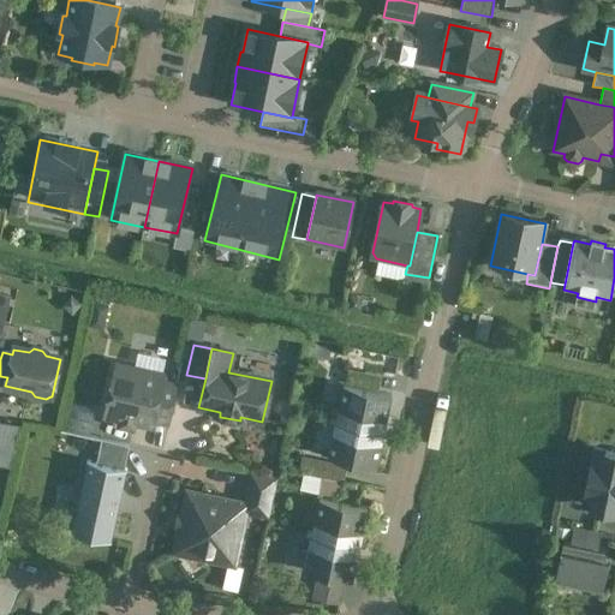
[(163,377),(115,366),(105,417),(120,421),(119,428),(132,430),(133,423),(153,427),(154,421),(162,383),(163,377)]
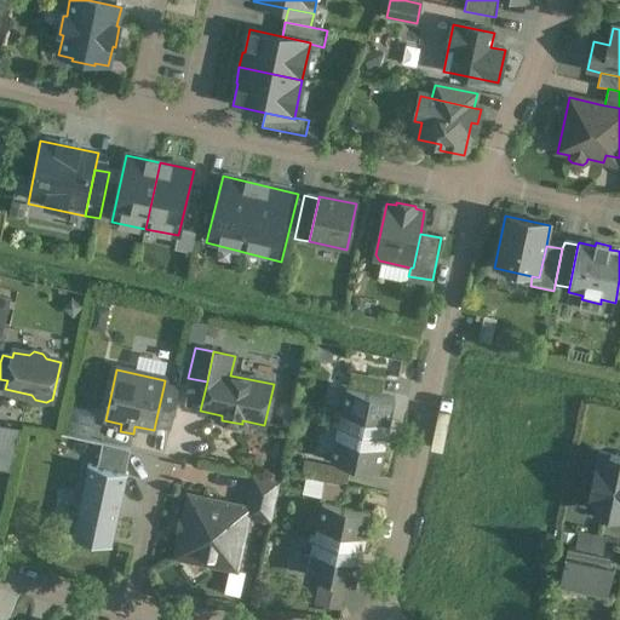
[(379,380),(356,375),(354,388),(377,392),(379,380)]
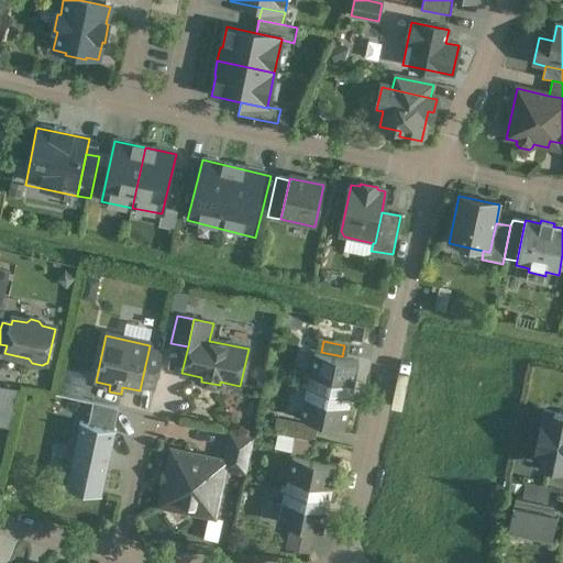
[(148,351),(141,385),(154,388),(162,354),(148,351)]
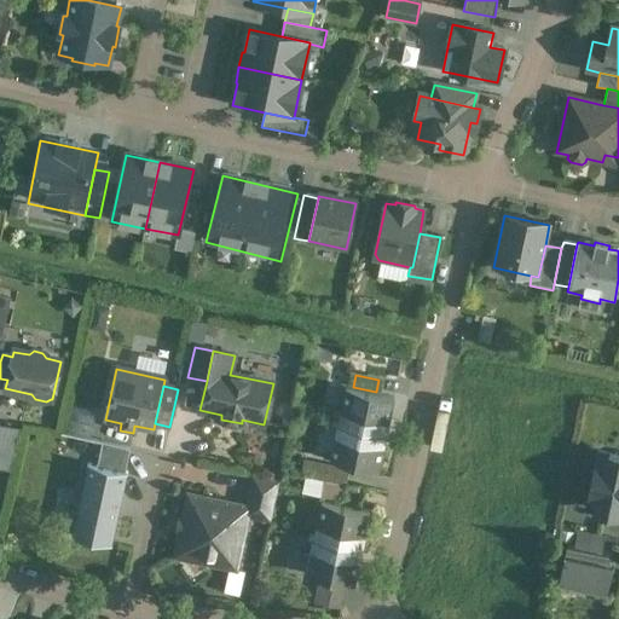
[(394,399),(346,388),(339,426),(386,435),(394,399)]
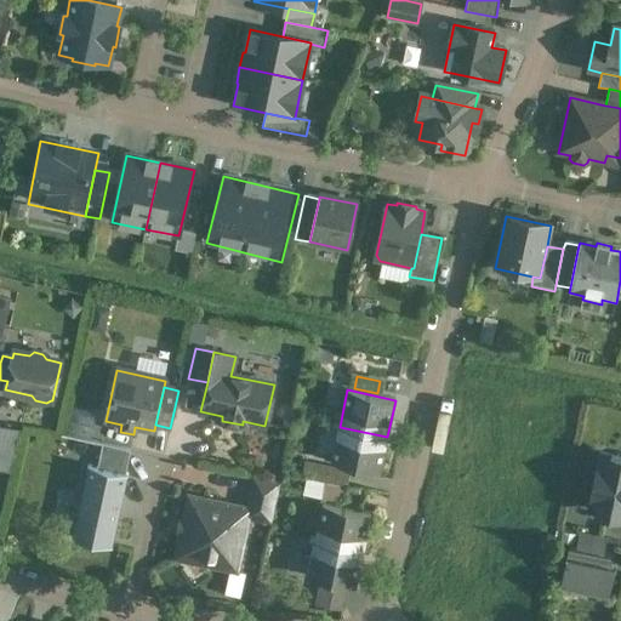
[(0,469),(12,472),(20,428),(0,425),(0,469)]
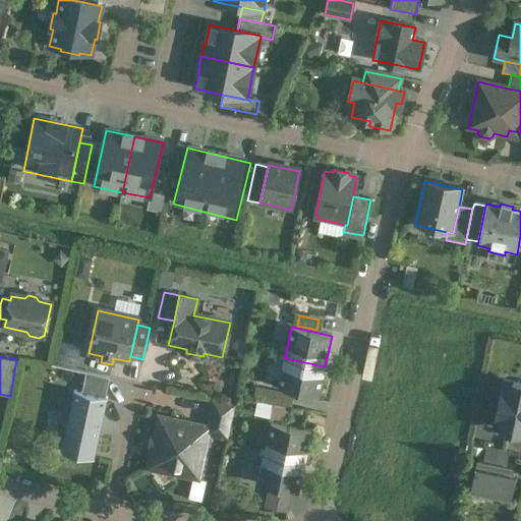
[(325,366),(285,358),(278,389),(319,397),(325,366)]
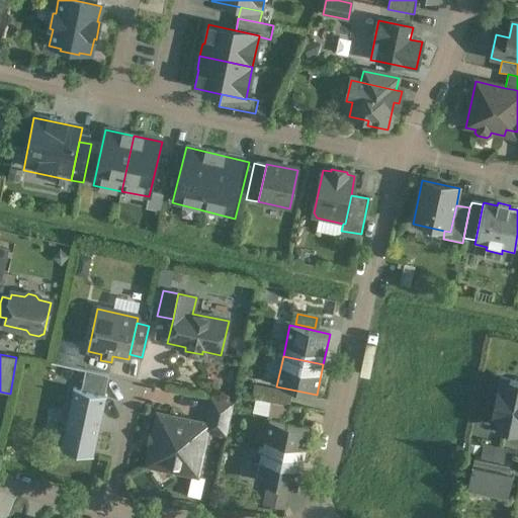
[(108,376),(85,371),(81,391),(104,396),(108,376)]
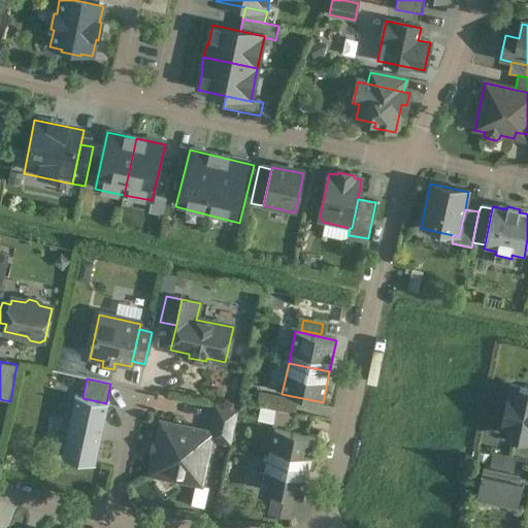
[(527,389),(510,386),(500,433),(527,438),(527,389)]
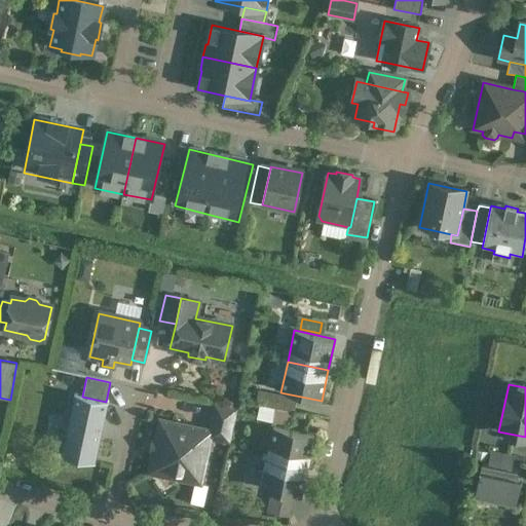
[(295,401),(259,392),(256,406),(293,413),(295,401)]
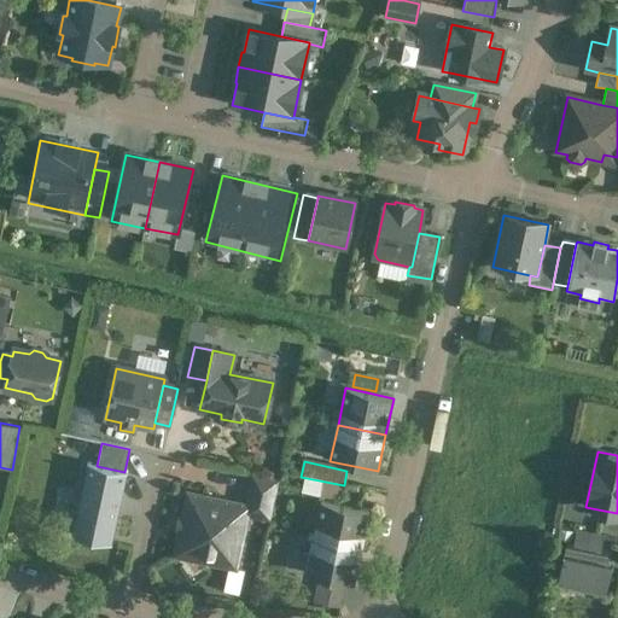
[(97,466),(87,465),(87,466),(89,467),(74,536),(71,536),(71,537),(111,546),(112,544),(110,543),(124,474),(127,474),(127,473),(97,466)]
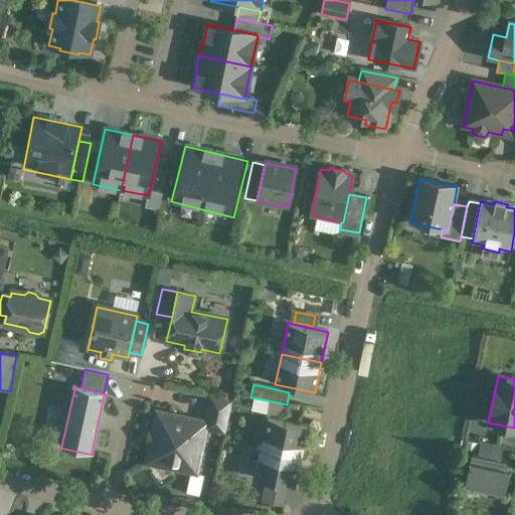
[(232,400),(209,395),(203,423),(205,424),(203,431),(225,436),(232,400)]
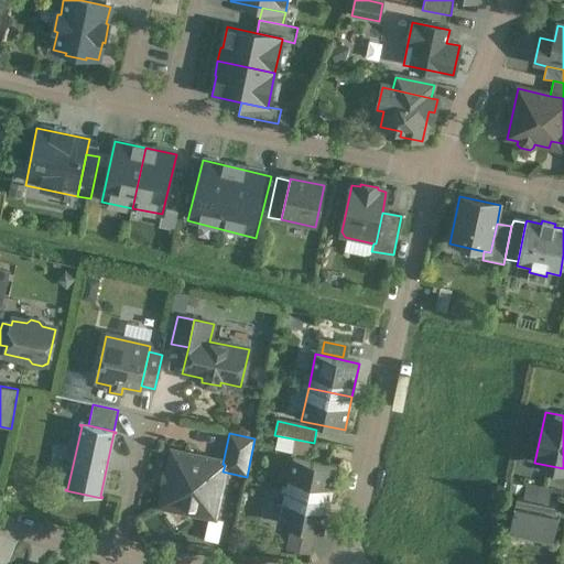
[(313,444),(296,440),(293,453),(311,456),(313,444)]
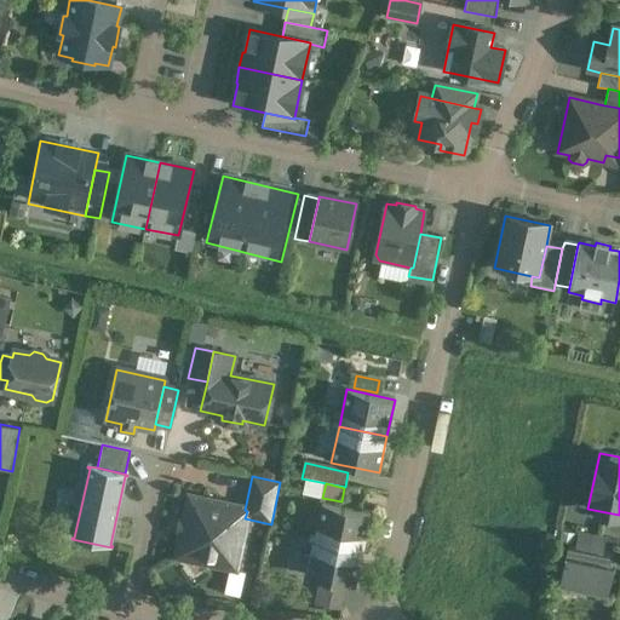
[(245,510),(190,499),(178,552),(183,554),(187,558),(210,563),(214,561),(235,564),(245,518),(247,511),(245,510)]
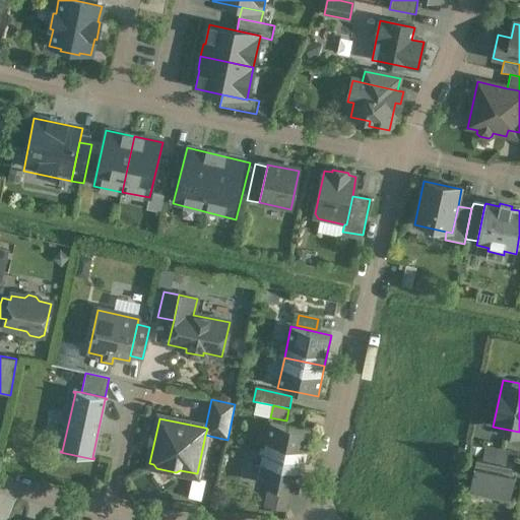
[(311,431),(270,423),(263,453),(304,462),(311,431)]
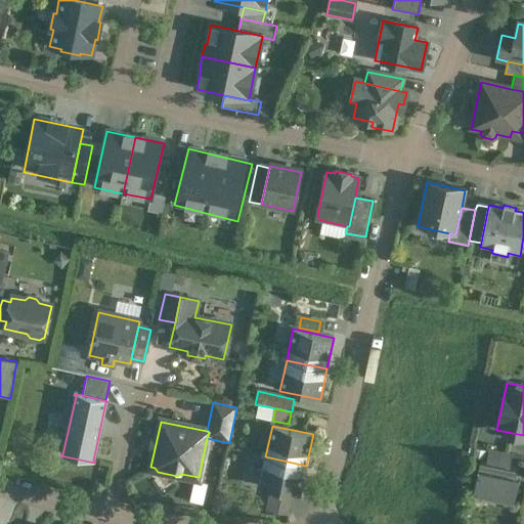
[(512,455),(489,450),(486,463),(509,468),(512,455)]
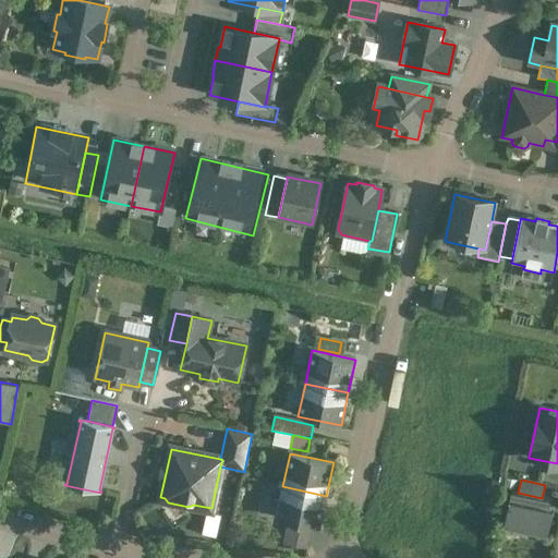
[(326,496),(282,486),(276,519),(319,529),(326,496)]
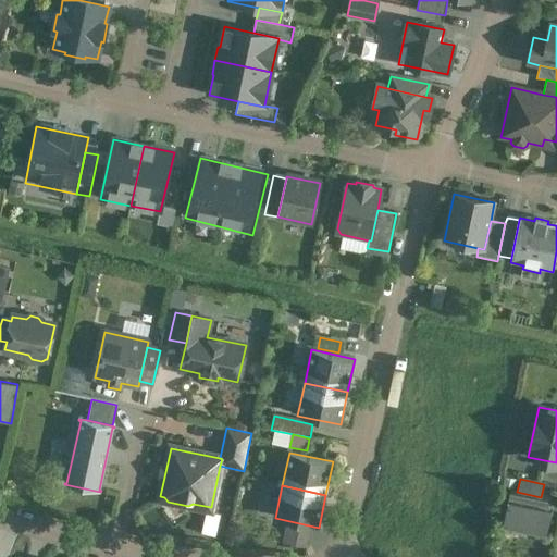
[(517,492),(510,491),(503,528),(545,537),(551,514),(545,512),(548,498),(541,497),(517,492)]
